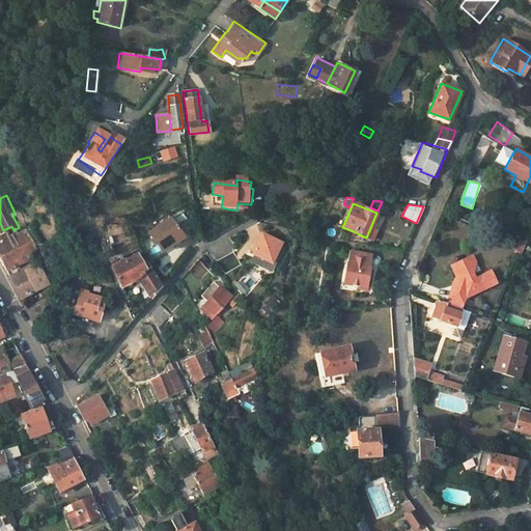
[(167,220),(149,231),(163,252),(184,236),(170,217),(169,218),(168,217),(166,218),(167,220)]
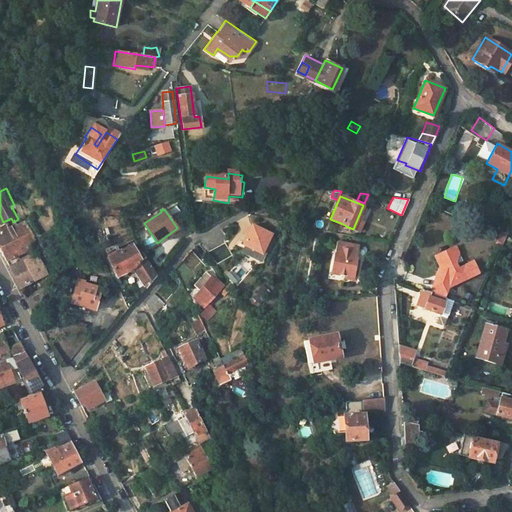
[(18,260),(15,254),(21,251),(20,250),(26,247),(26,248),(37,242),(24,219),(4,230),(0,231),(0,249),(8,265),(18,260)]
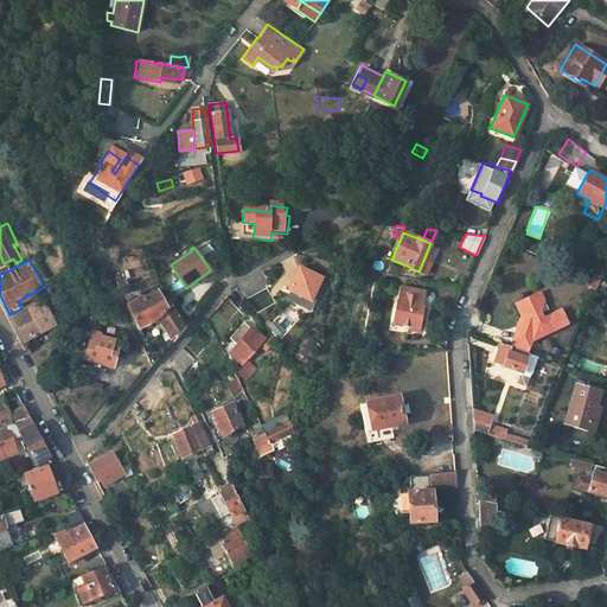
[(395,275),(398,266),(390,262),(385,273),(395,275)]
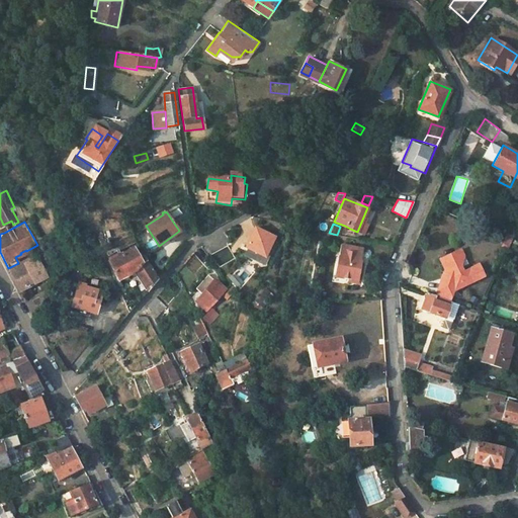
[(345,226),(341,235),(347,236),(350,229),(345,226)]
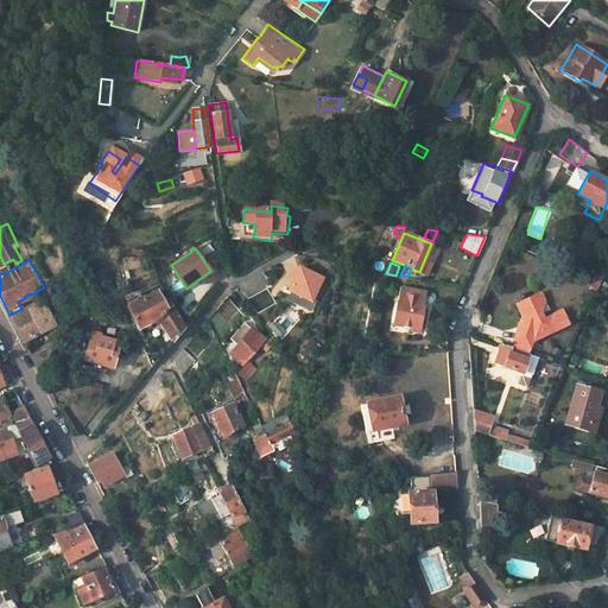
[(323,278),(299,267),(289,290),(298,295),(312,301),(318,289),(323,278)]
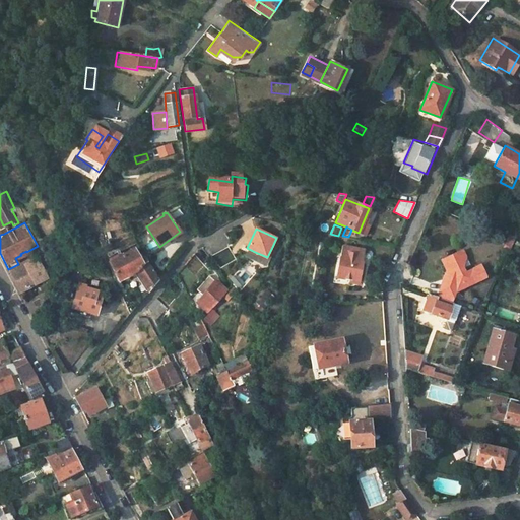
[(514,238),(509,235),(505,244),(510,247),(514,238)]
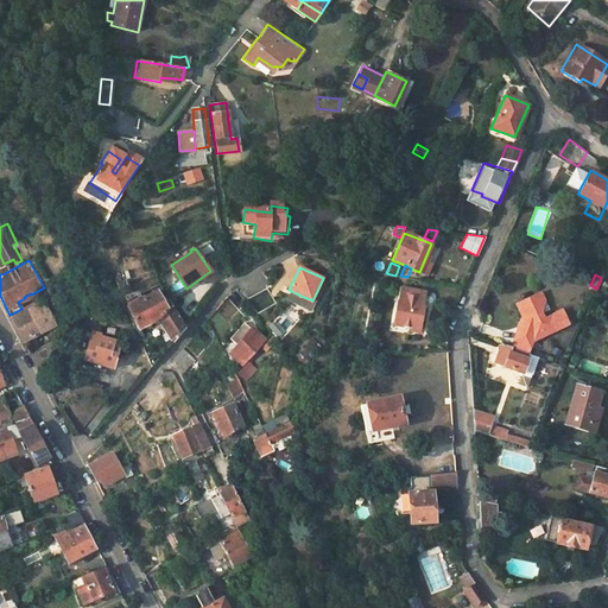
[(45,290),(52,303),(58,299),(52,286),(45,290)]
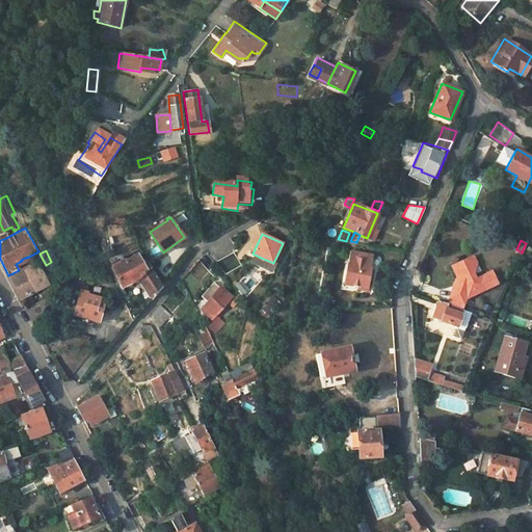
[(234,251),(214,262),(224,273),(241,265),(234,251)]
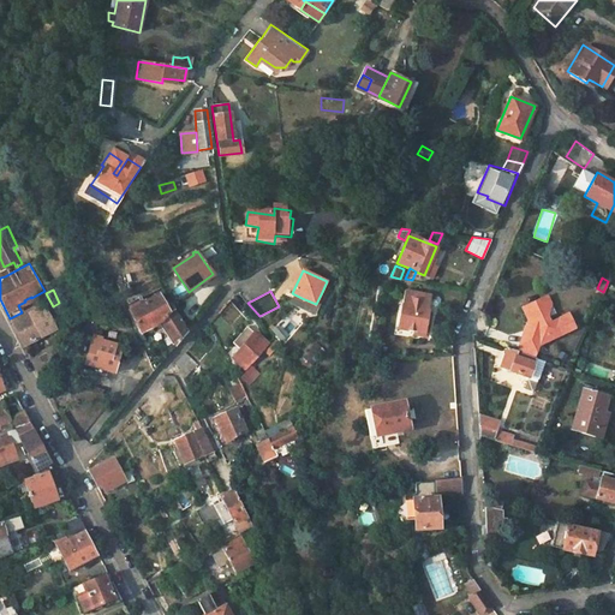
[(316,304),(302,298),(298,306),(315,314),(324,293),(322,292),(316,304)]
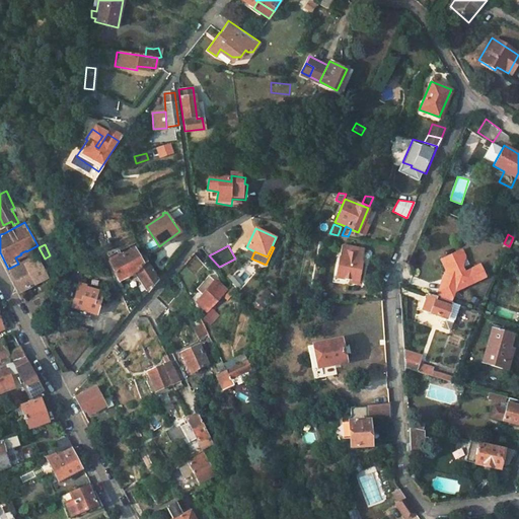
[(363,250),(341,246),(336,277),(358,281),(363,250)]
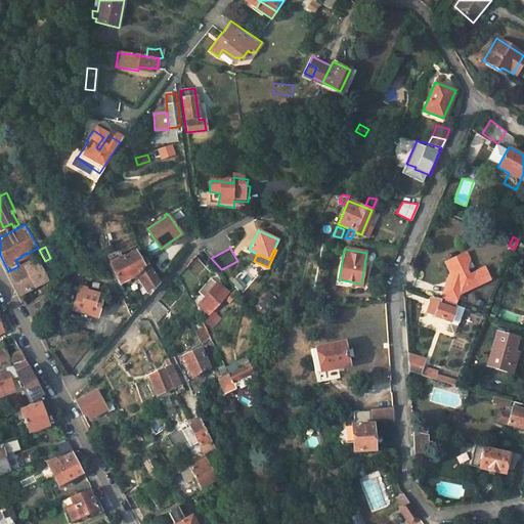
[(111,262),(119,280),(136,272),(149,293),(159,282),(145,259),(141,261),(136,250),(125,255),(124,253),(112,259),(113,261),(111,262)]
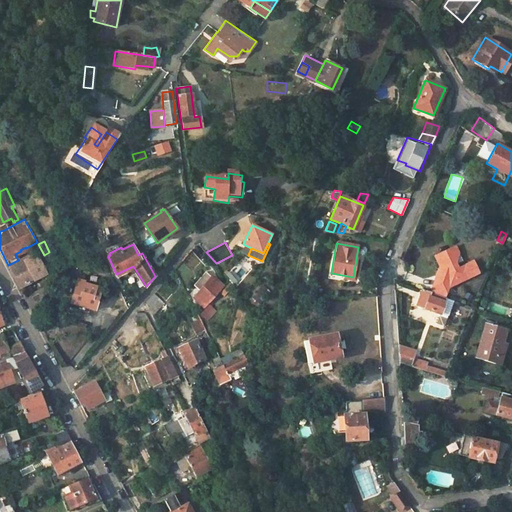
[(456,247),(433,257),(443,279),(438,281),(435,279),(430,292),(443,297),(446,288),(476,274),(471,263),(456,270),(454,265),(463,261),(456,247)]
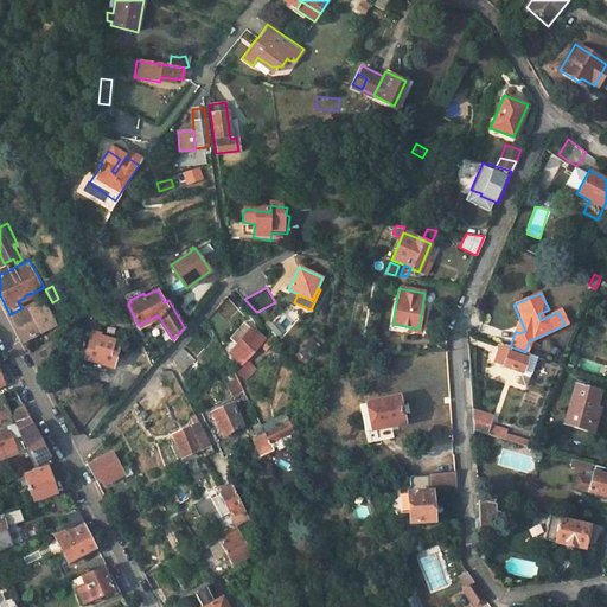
[(37,300),(31,302),(32,306),(11,317),(23,340),(55,323),(43,300),(38,302),(37,300)]
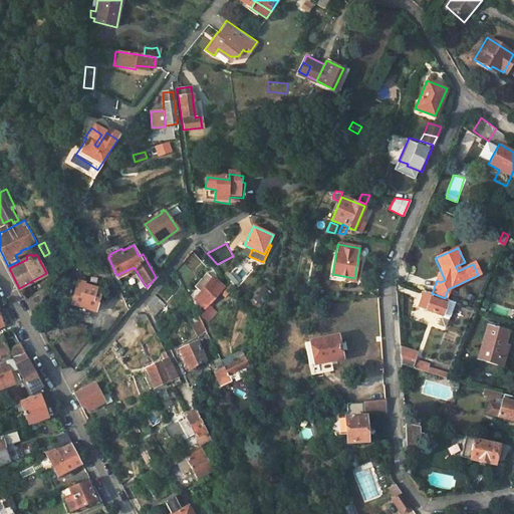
[(183,260),(175,269),(182,283),(193,271),(183,260)]
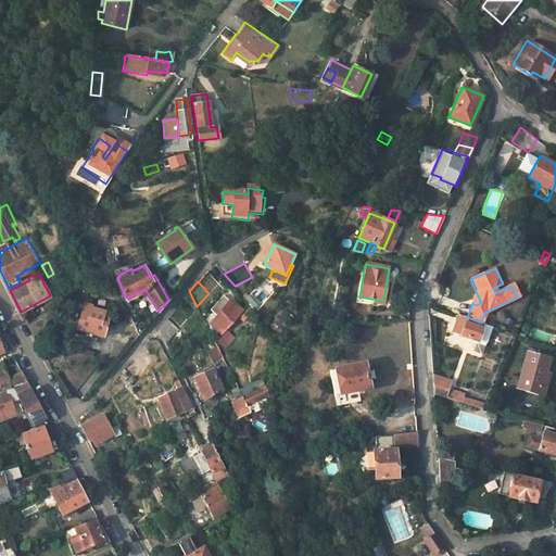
[(209,321),(218,330),(225,323),(228,327),(237,317),(234,314),(238,308),(230,301),(213,320),(212,319),(209,321)]
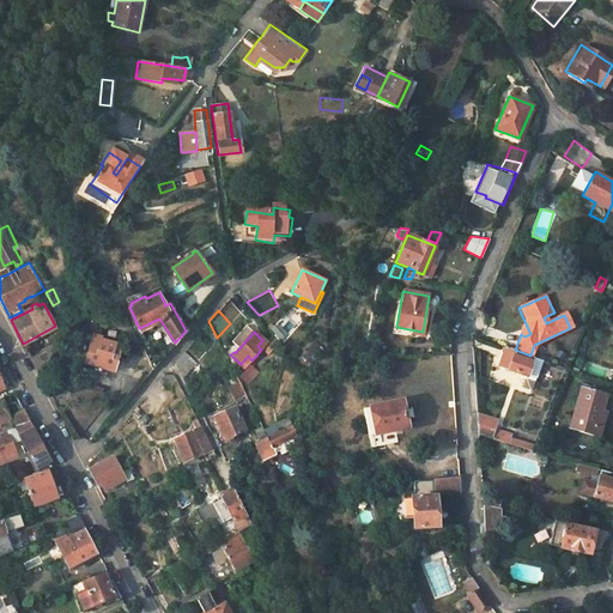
[(113,371),(119,350),(113,349),(114,344),(99,339),(101,337),(91,334),(84,363),(113,371)]
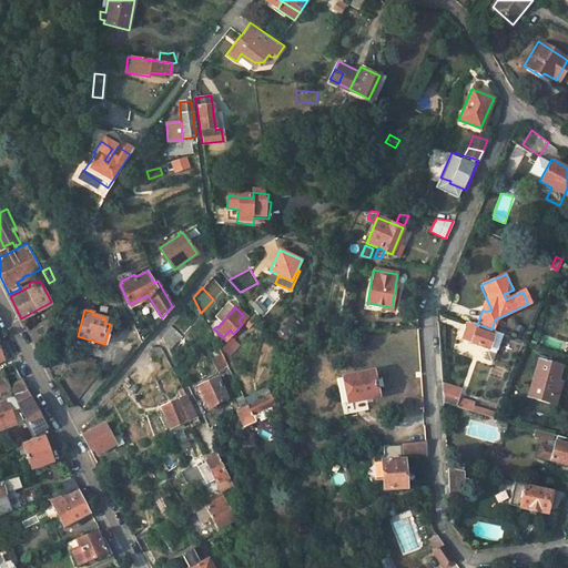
[(298,322),(290,315),(279,330),(287,336),(298,322)]
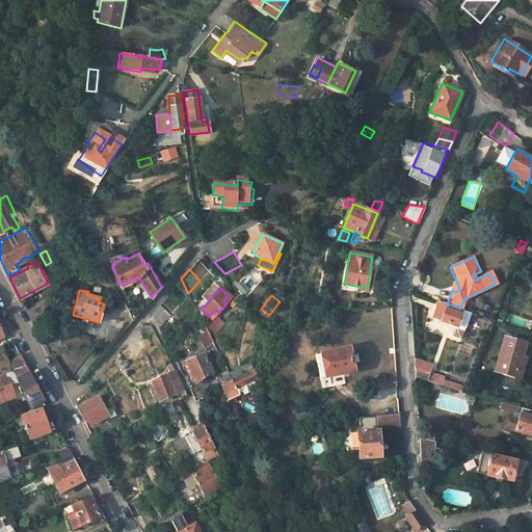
[(463,328),(470,312),(460,309),(447,303),(437,300),(432,317),(463,328)]
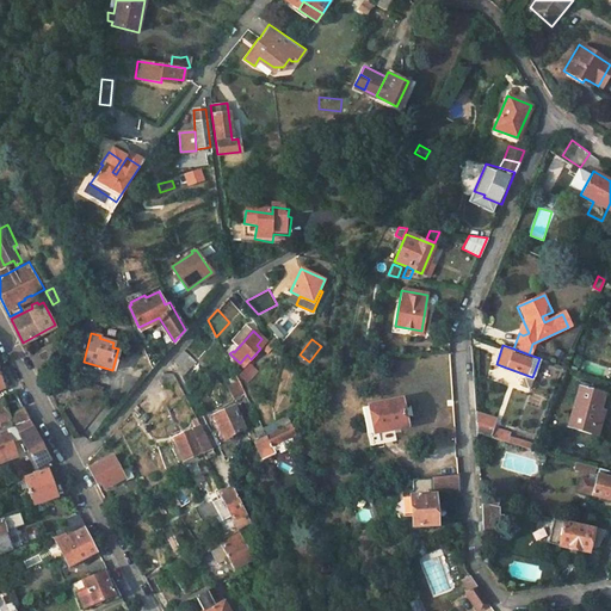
[(196,358),(185,346),(173,360),(180,376),(196,358)]
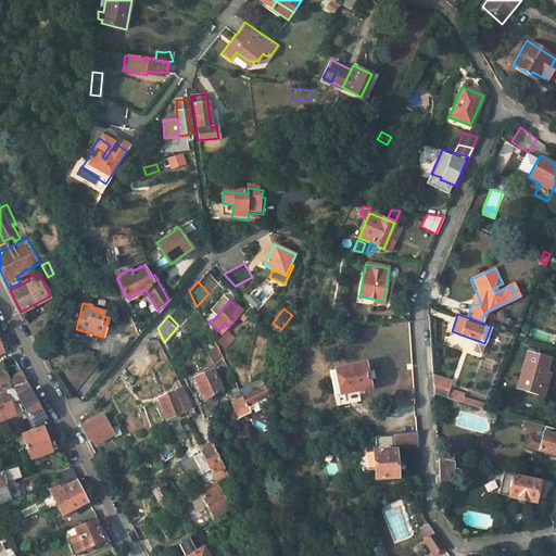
[(39,316),(26,323),(35,340),(43,324),(39,316)]
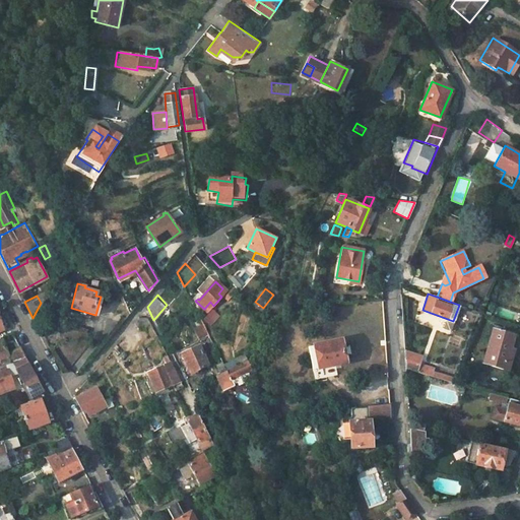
[(39,319),(46,306),(41,303),(33,318),(35,322),(39,319)]
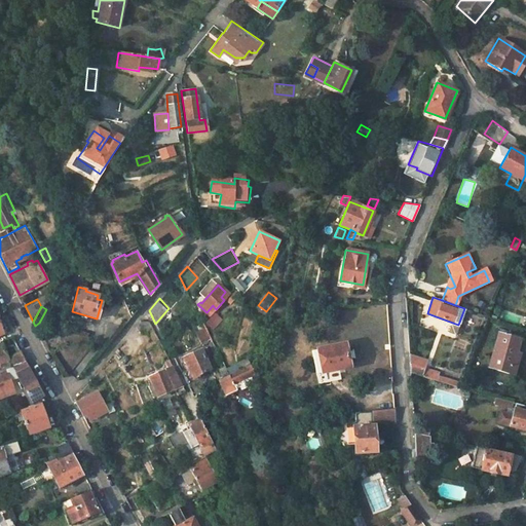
[(145,315),(136,327),(144,334),(151,327),(145,315)]
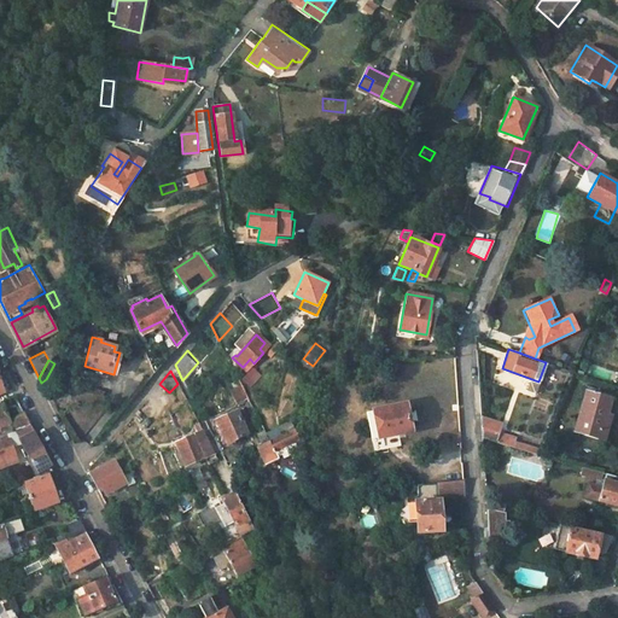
[(75,401),(65,383),(46,392),(56,410),(75,401)]
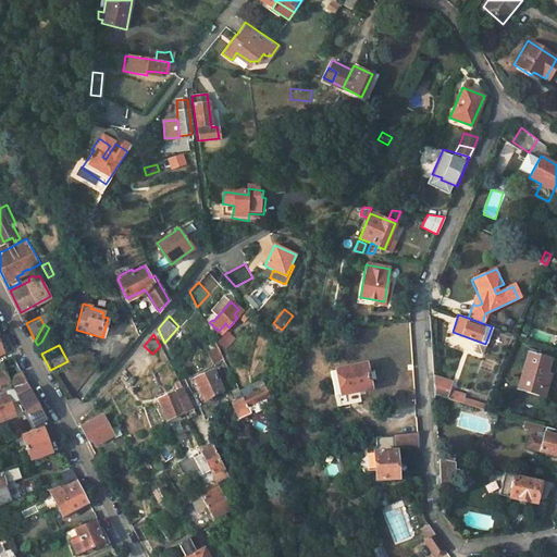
[(484,347),(477,345),(473,353),(482,355),(484,347)]
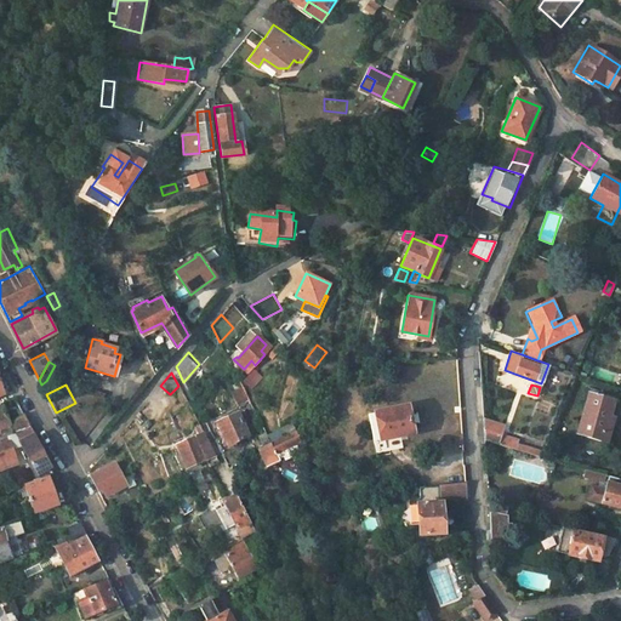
[(243,389),(234,394),(240,406),(250,403),(243,389)]
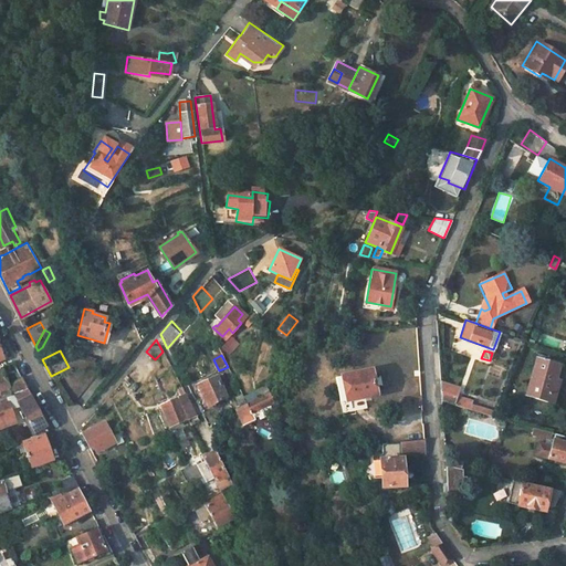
[(559,365),(536,357),(525,394),(554,402),(557,387),(554,386),(559,365)]
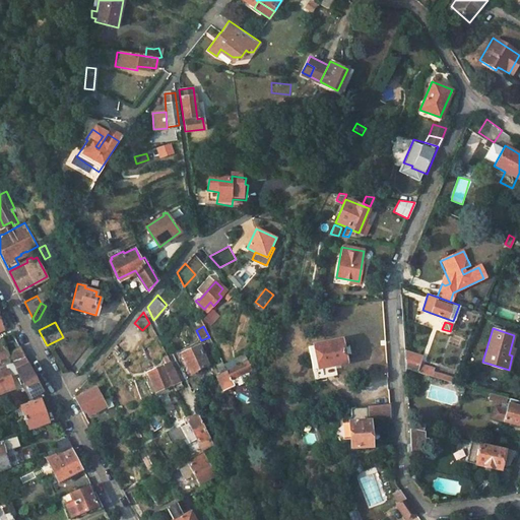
[(340,338),(314,343),(314,344),(307,346),(312,368),(319,367),(319,368),(345,363),(340,338)]
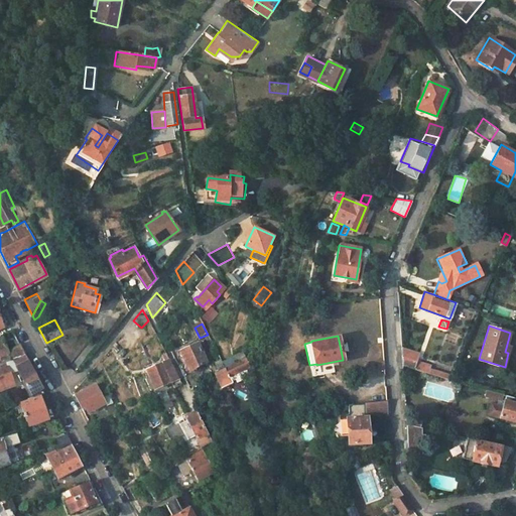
[(2,337),(0,337),(0,362),(23,354),(18,343),(5,348),(2,337)]
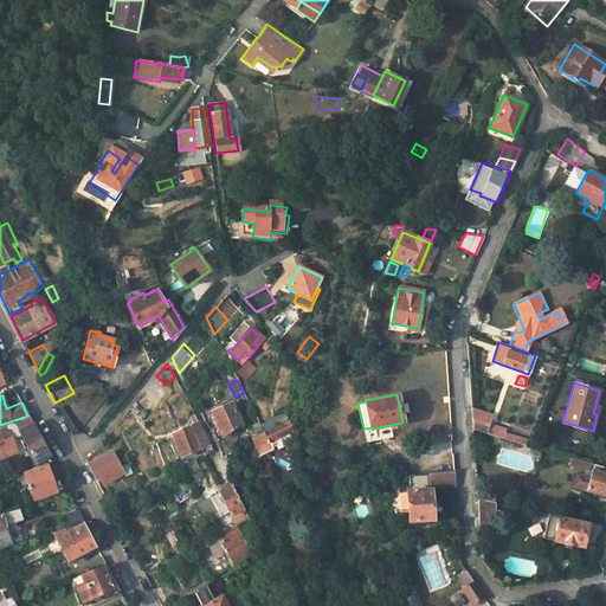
[(242,423),(230,400),(210,411),(221,433),(242,423)]
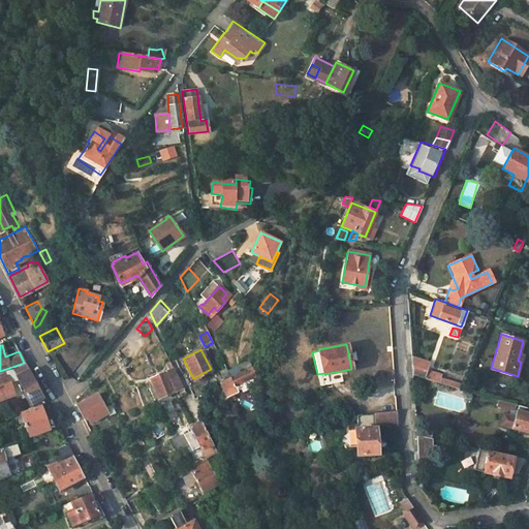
[(118,350),(113,355),(117,362),(123,358),(118,350)]
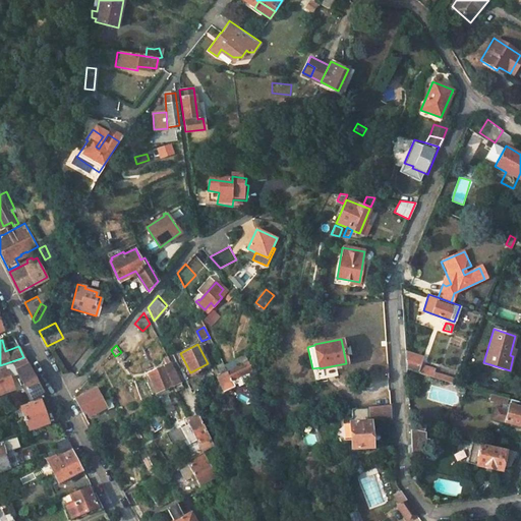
[(455,379),(433,371),(435,368),(421,363),(423,356),(404,350),(405,368),(453,384),(455,379)]
